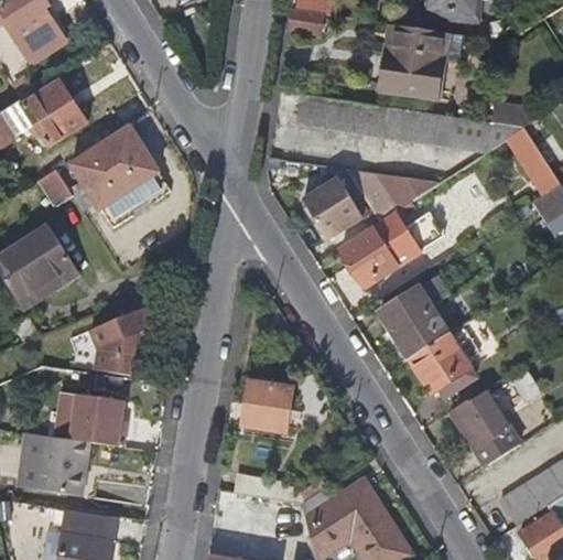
[(14,0),(0,9),(0,22),(6,19),(35,63),(65,43),(43,10),(49,7),(44,0),(14,0)]
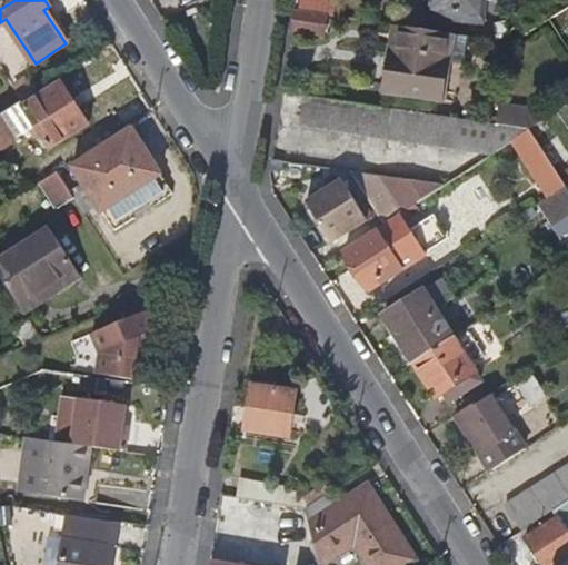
[(431,0),(430,11),(467,18),(467,20),(481,21),(484,0),(431,0)]
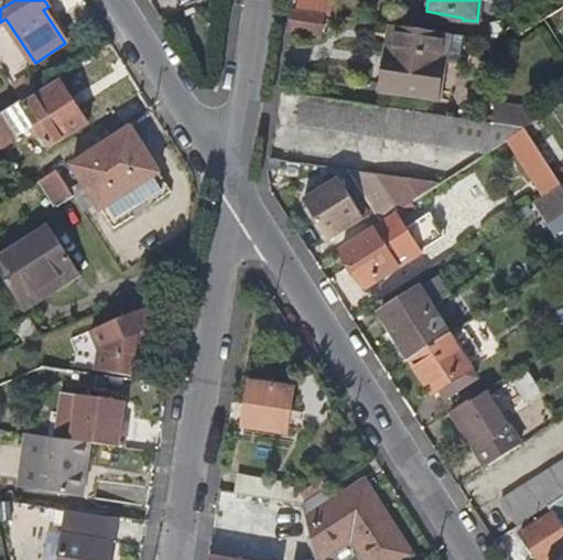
[(324,11),(293,6),(290,27),(322,31),(324,11)]
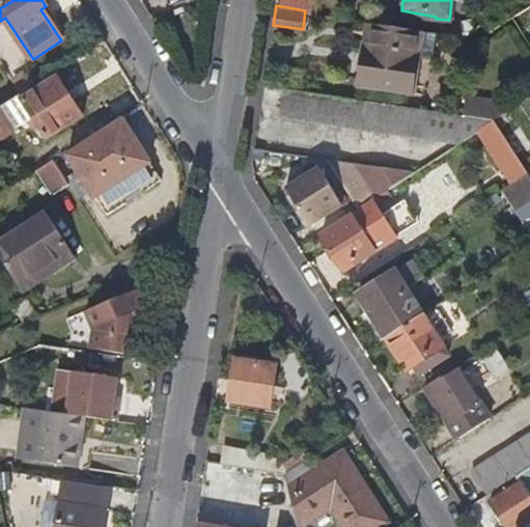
[(475,36),(471,18),(459,21),(462,34),(475,36)]
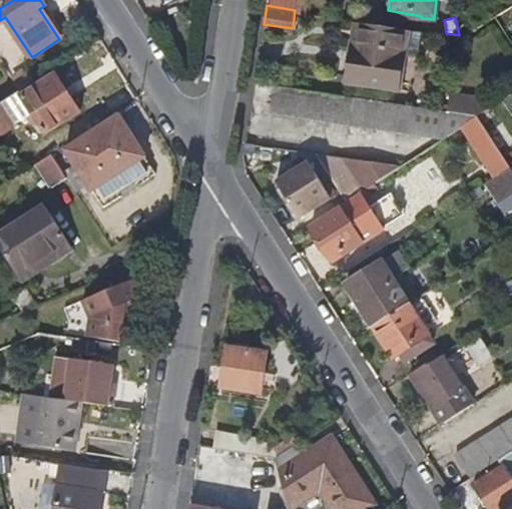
[(402,52),(406,27),(356,19),(348,69),(398,78),(402,52)]
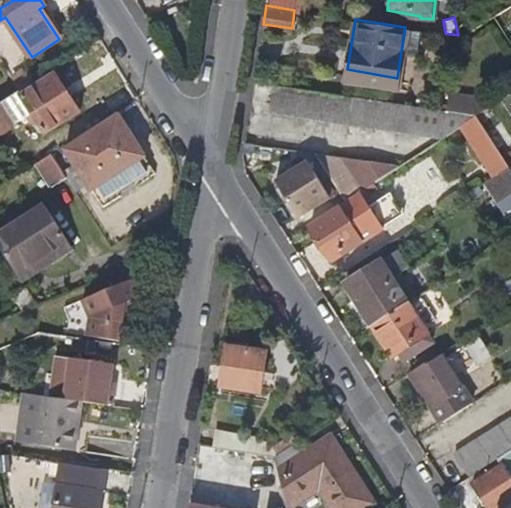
[(419,56),(423,29),(405,27),(401,52),(419,56)]
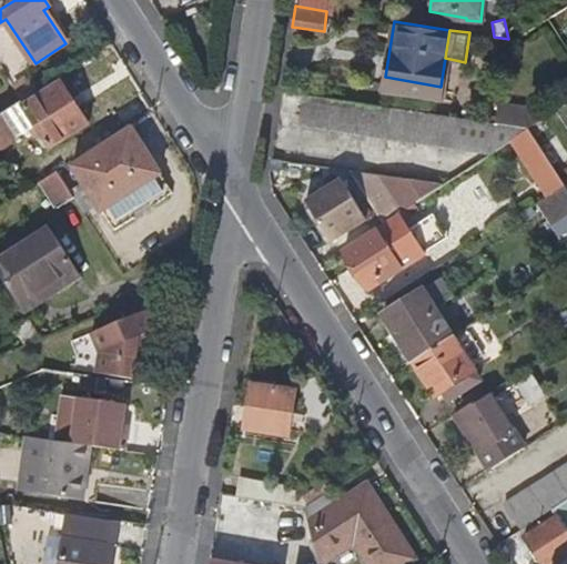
[(24,99),(37,91),(26,74),(13,82),(24,99)]
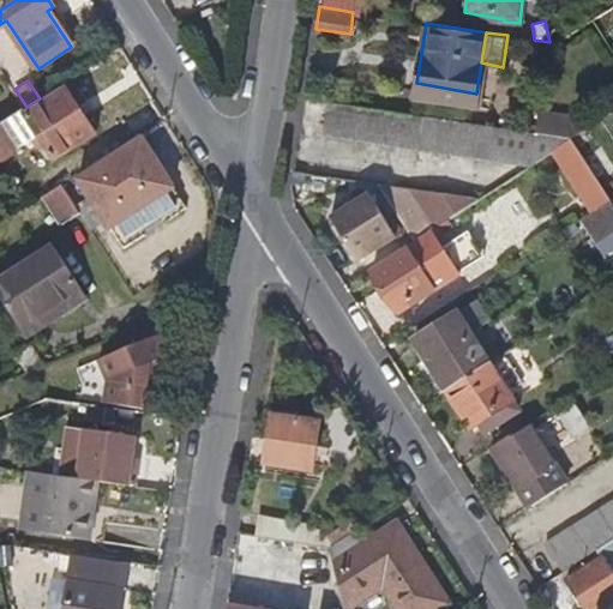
[(28,114),(23,109),(0,122),(0,157),(40,133),(56,158),(95,132),(67,89),(28,114)]
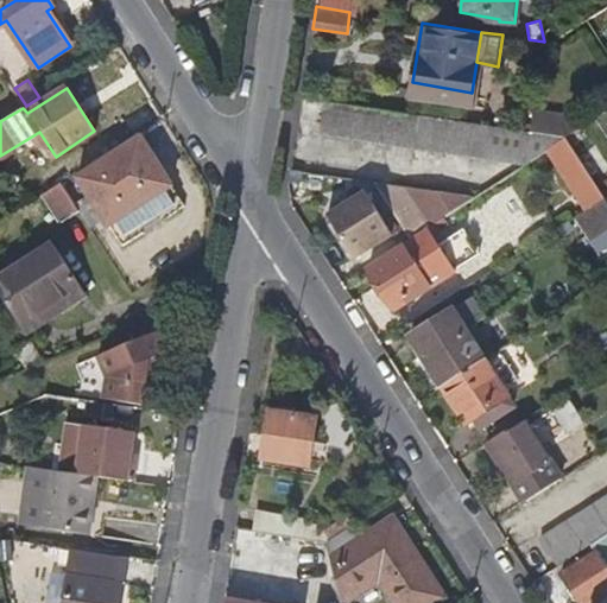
[(347,101),(326,97),(321,129),(522,162),(544,146),(563,134),(528,128),(347,101)]
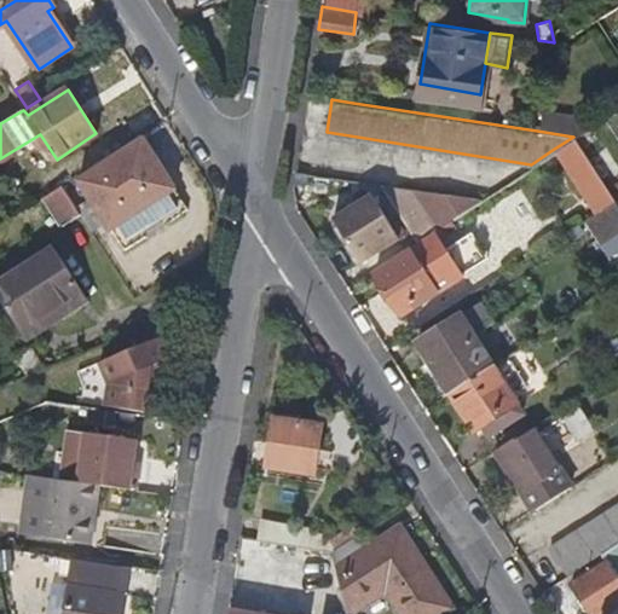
[(572,128),(569,111),(541,106),(537,131),(573,137),(572,128)]
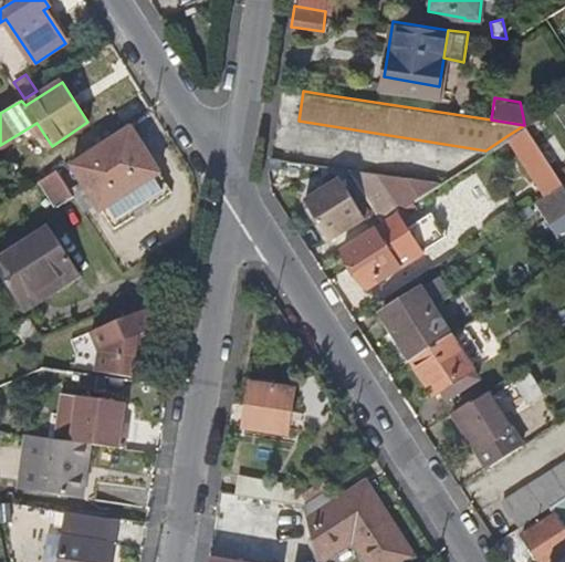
[(534,118),(524,125),(547,162),(556,156),(558,155),(534,118)]
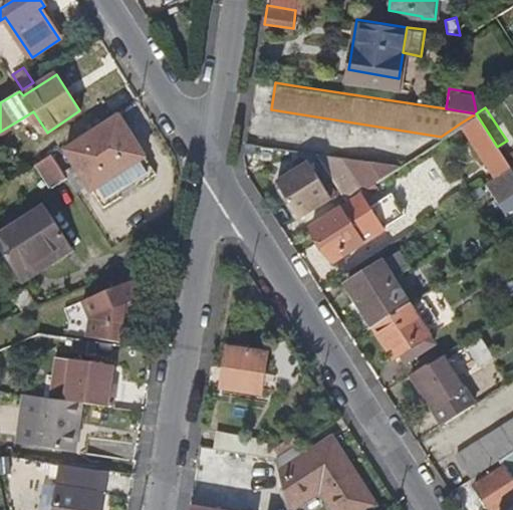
[(157,172),(120,113),(68,148),(76,161),(62,171),(66,177),(75,191),(89,182),(104,205),(121,194),(118,189),(136,178),(139,184),(157,172)]
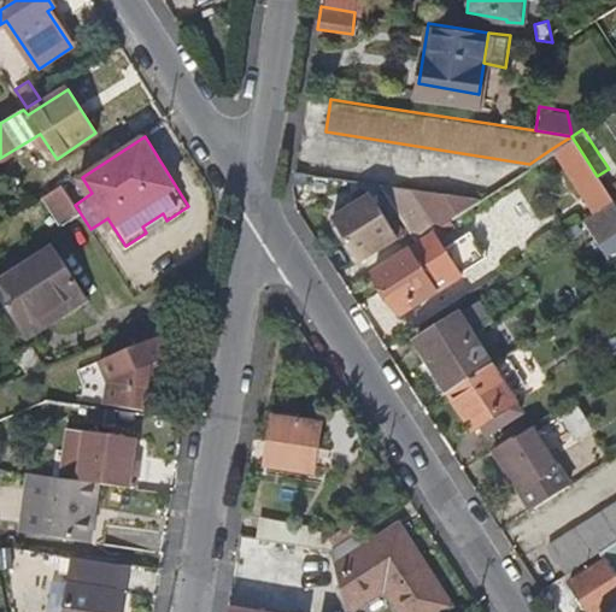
[(597,176),(572,136),(552,148),(592,212),(612,199),(597,176)]
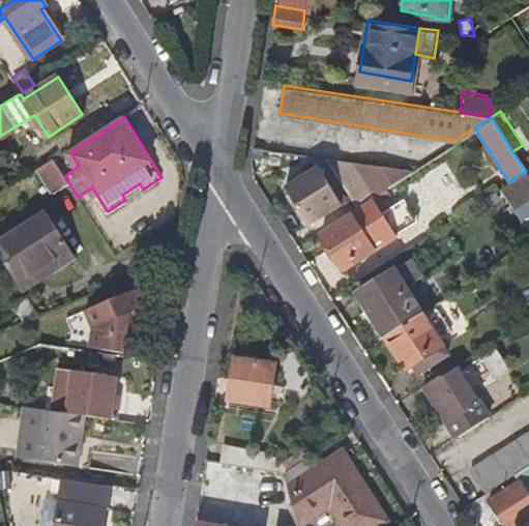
[(528,168),(528,157),(521,146),(512,151),(526,171),(528,168)]
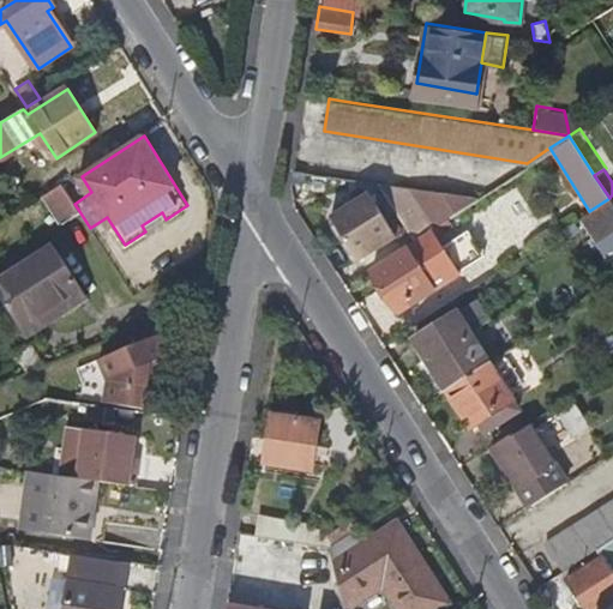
[(428,227),(475,197),(398,182),(428,227)]
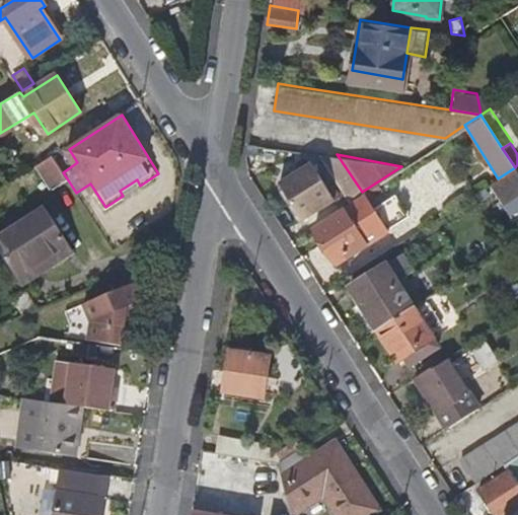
[(63,172),(52,155),(37,164),(53,188),(67,178),(63,172)]
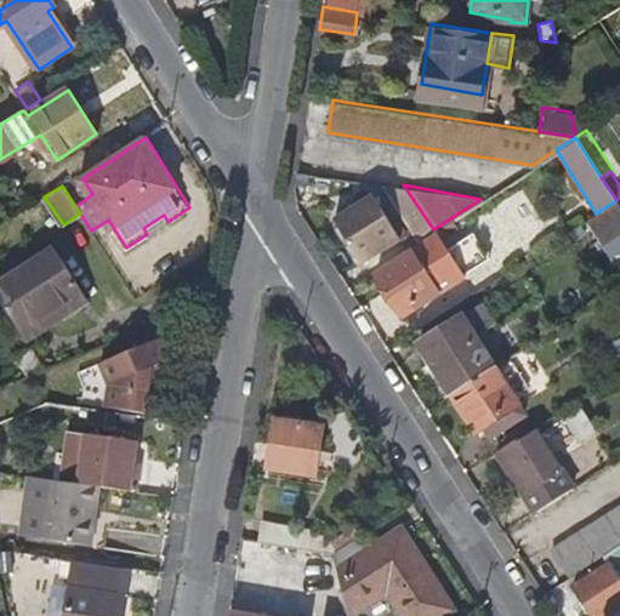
[(398,237),(369,194),(331,218),(359,262),(398,237)]
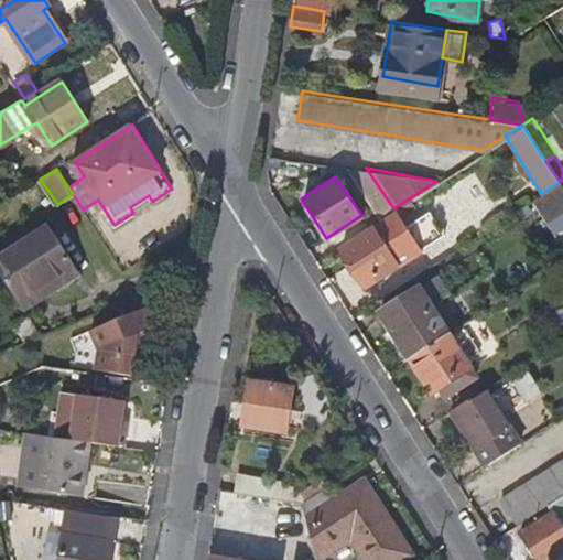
[(541,194),(533,198),(547,218),(562,207),(562,187),(560,182),(541,194)]
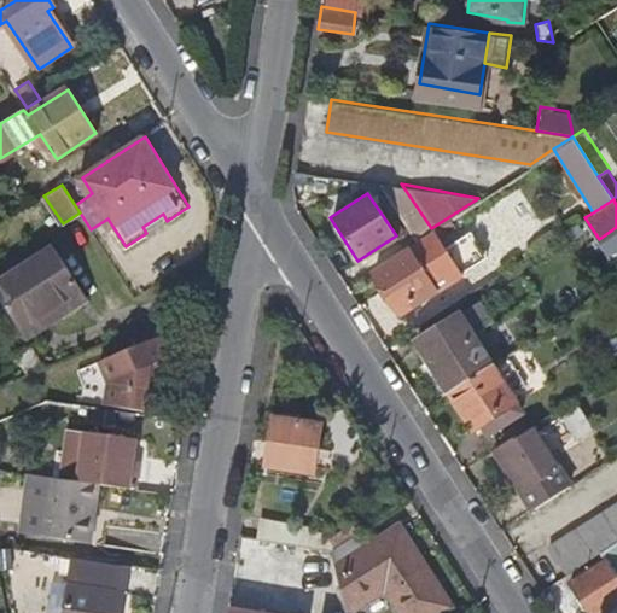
[(440,226),(444,234),(457,226),(452,219),(440,226)]
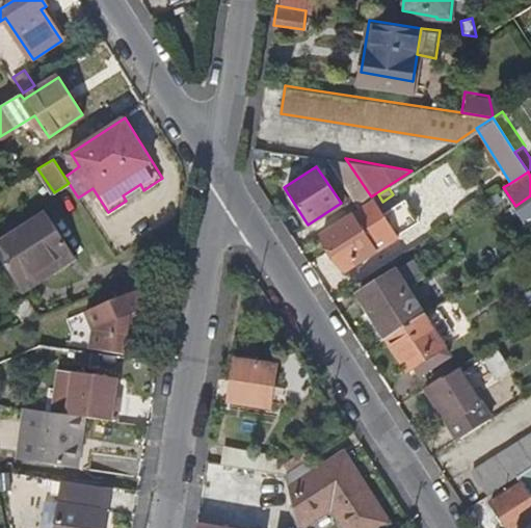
[(362,257),(401,231),(388,210),(382,202),(378,194),(320,233),(341,265),(359,254),(362,257)]
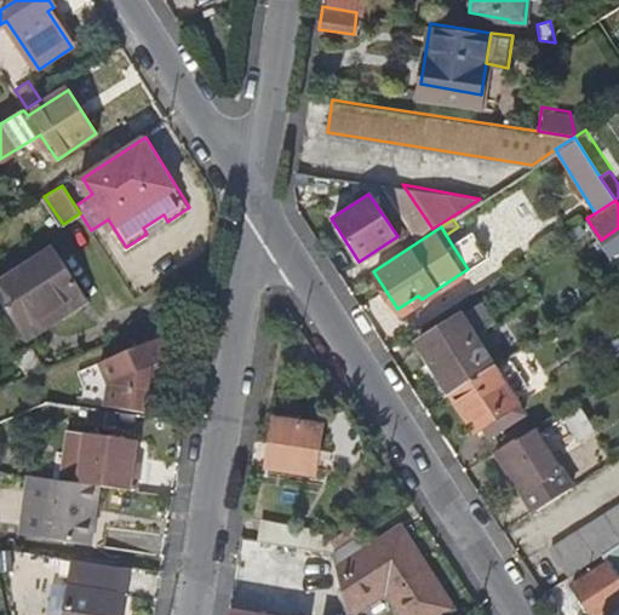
[(473,231),(452,245),(468,269),(488,256),(473,231)]
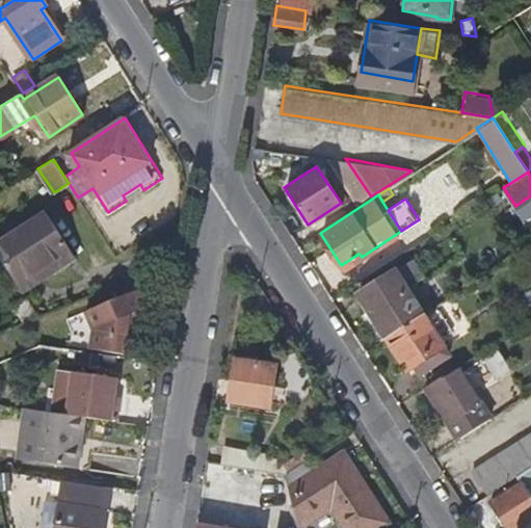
[(0,255),(18,282),(54,259),(57,265),(73,255),(47,213),(0,242),(0,255)]
